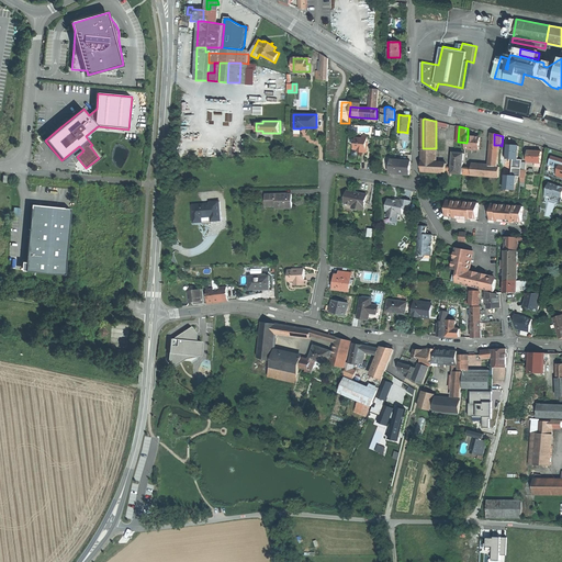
[(362,138),(356,138),(355,149),(358,149),(361,150),(361,153),(367,153),(368,146),(367,146),(368,136),(363,135),(362,138)]
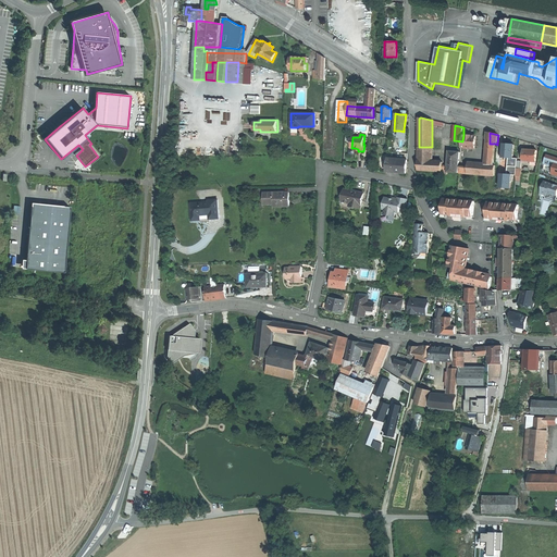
[(471,136),(463,135),(462,141),(462,147),(475,149),(477,136),(471,136)]
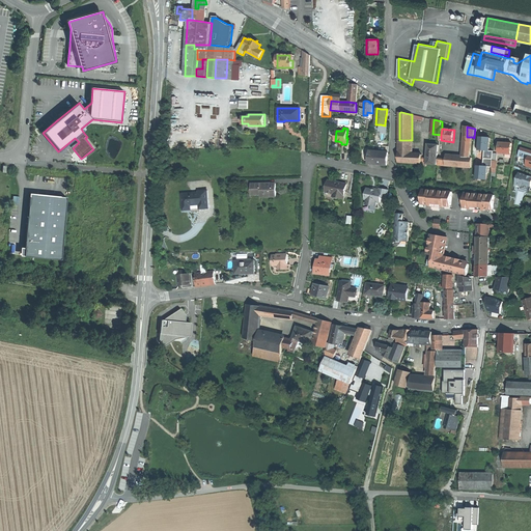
[(473,137),(467,137),(465,158),(471,158),(473,137)]
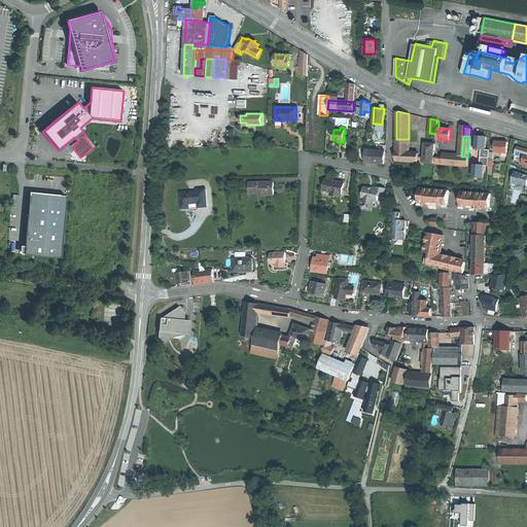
[(409,139),(396,139),(396,151),(409,152),(409,139)]
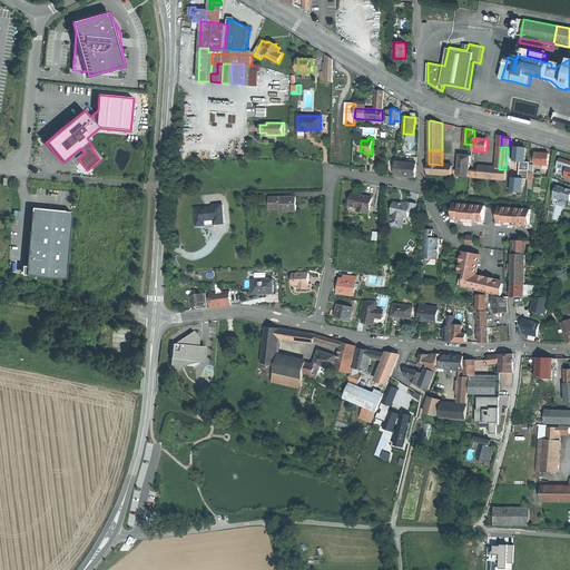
[(543,154),(537,153),(536,165),(542,165),(549,166),(550,154),(543,154)]
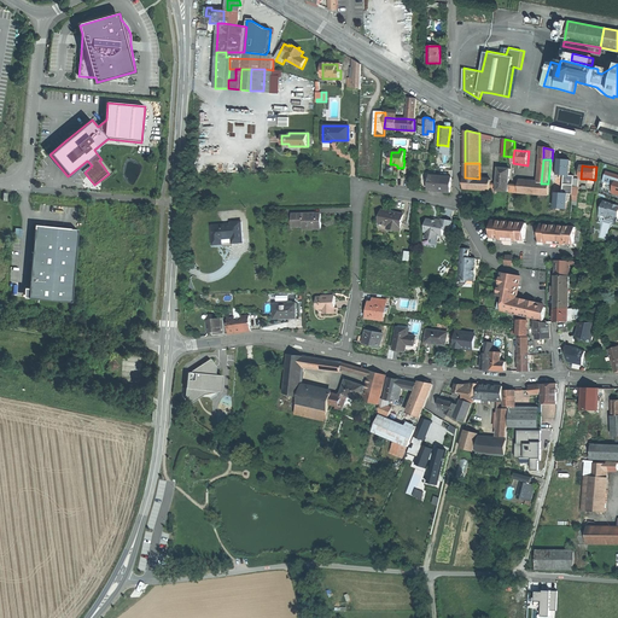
[(511,169),(499,168),(497,185),(497,191),(509,192),(511,169)]
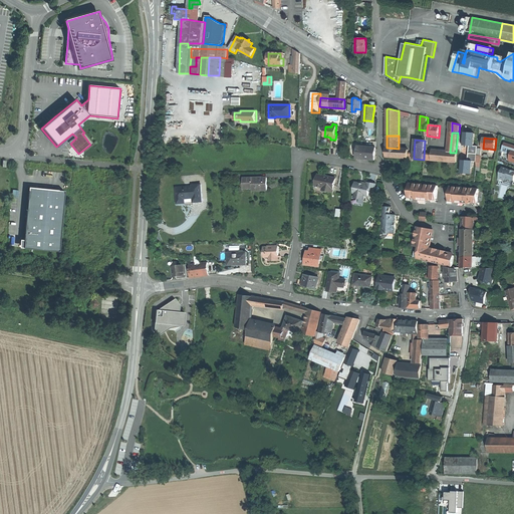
[(513,146),(505,144),(503,152),(513,155),(513,156),(512,162),(513,162),(513,146)]
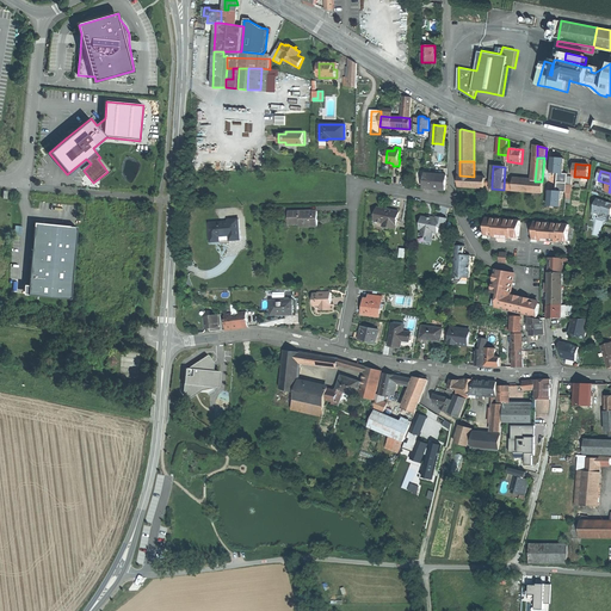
[(446,176),(425,173),(425,189),(434,189),(445,190),(446,176)]
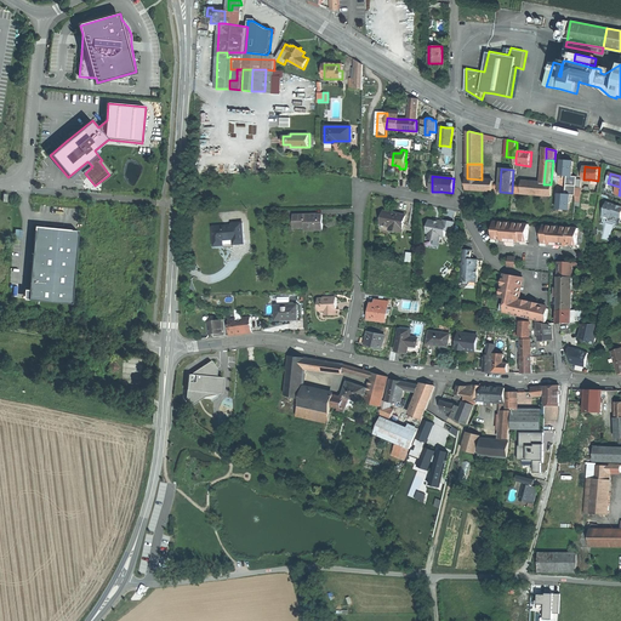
[(482,180),(467,178),(467,189),(494,192),(494,184),(495,181),(482,180)]
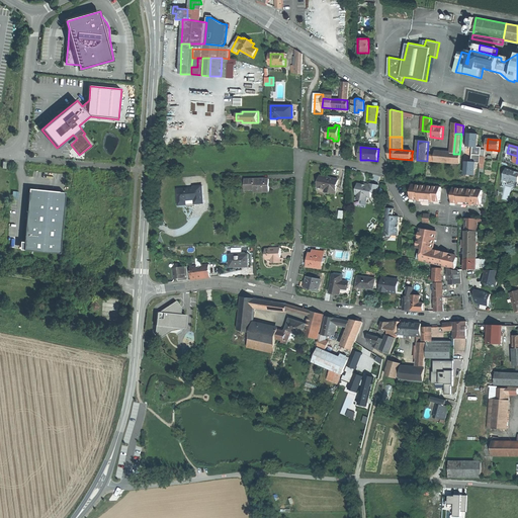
[(453,154),(436,152),(436,153),(435,156),(435,162),(460,164),(461,154),(459,154),(453,154)]
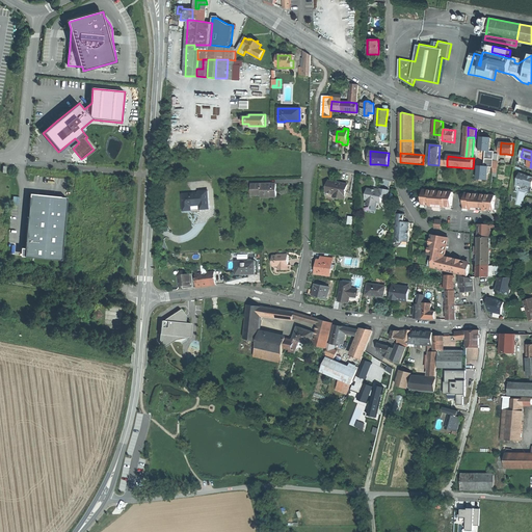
[(531,177),(521,174),(516,186),(523,188),(524,184),(531,186),(531,177)]
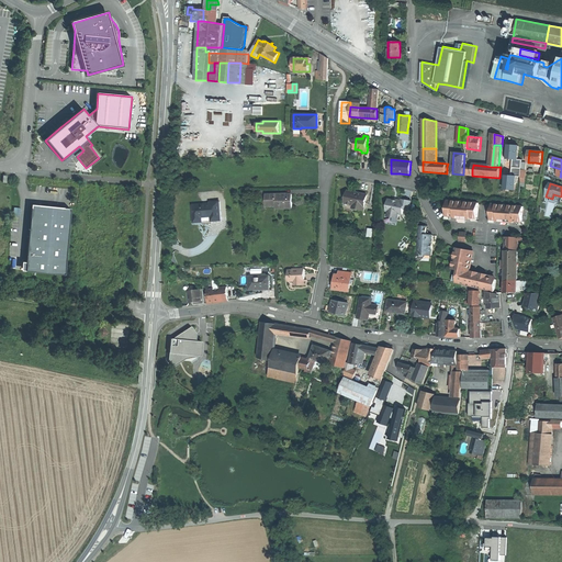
[(358,193),(349,191),(346,203),(355,205),(353,206),(366,209),(368,195),(358,193)]
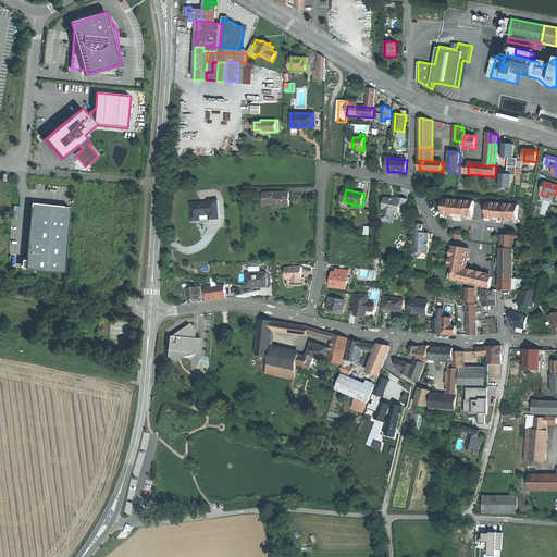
[(291,193),(264,194),(264,199),(274,199),(274,203),(274,207),(291,206),(291,200),(291,193)]
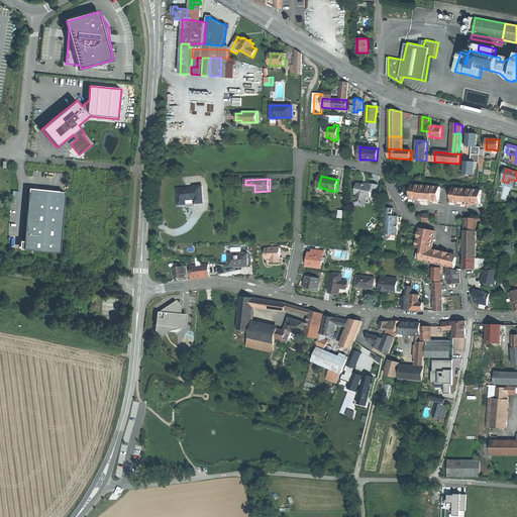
[(363,184),(358,184),(356,190),(359,191),(358,195),(362,200),(368,201),(369,196),(372,197),(373,192),(378,193),(379,185),(370,183),(370,184),(367,184),(366,185),(363,184)]
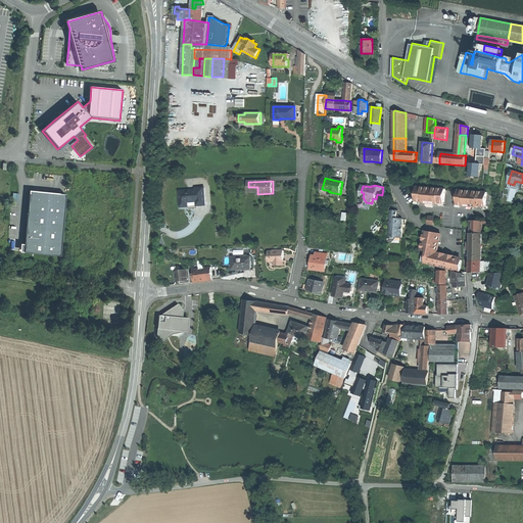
[(206,205),(205,187),(196,188),(196,190),(181,191),(182,206),(189,206),(189,201),(198,201),(198,205),(206,205)]
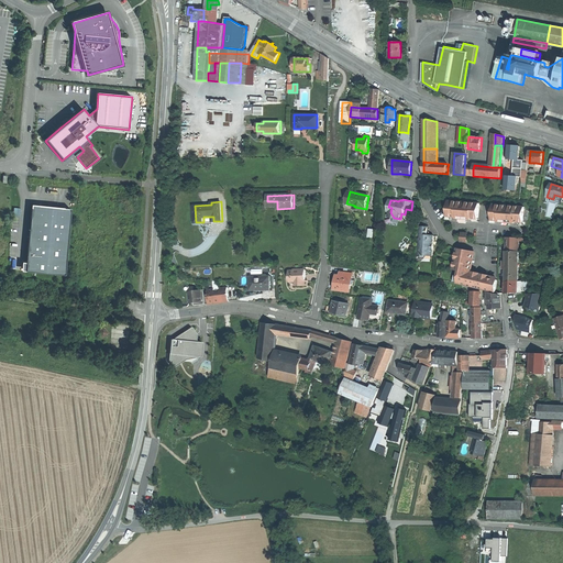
[(463,202),(449,201),(448,217),(456,217),(456,218),(463,219),(472,220),(473,218),(478,219),(481,203),(467,202),(467,203),(463,202)]
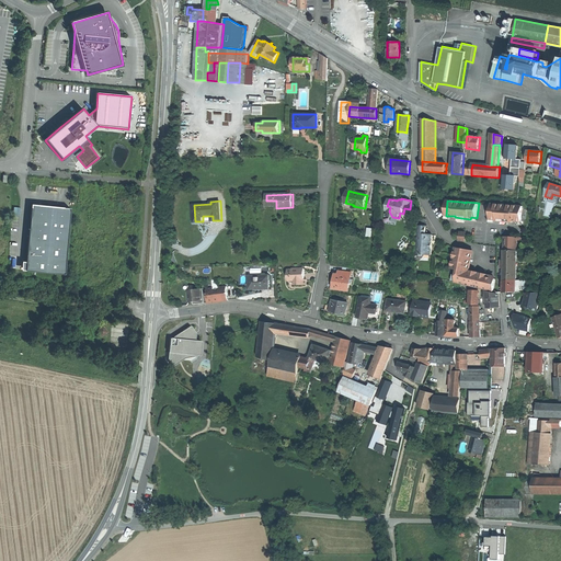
[(505,205),(492,204),(491,219),(497,220),(497,221),(506,221),(513,222),(513,221),(522,221),(523,206),(508,205),(508,206),(505,206),(505,205)]
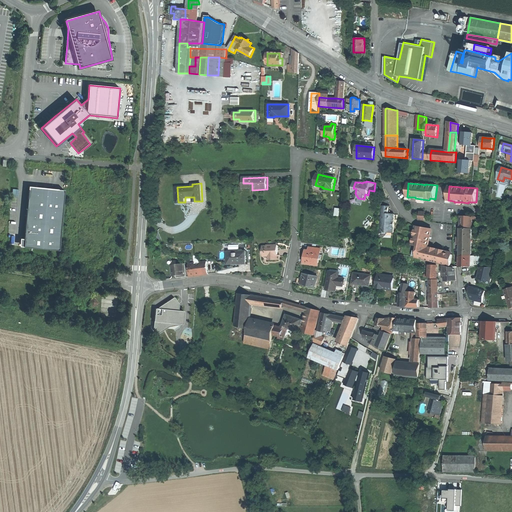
[(59,251),(65,191),(33,188),(29,187),(23,248),(59,251)]
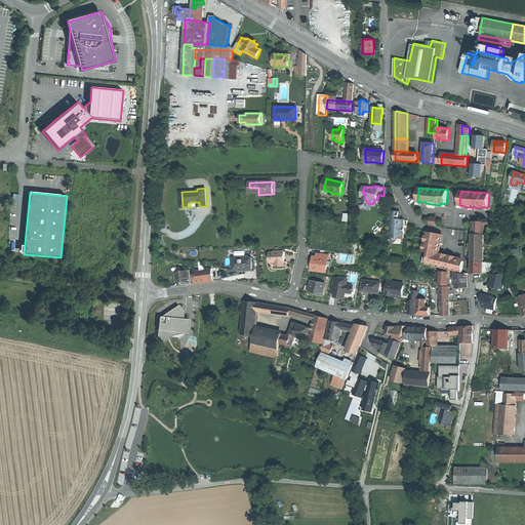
[(396,208),(392,208),(391,239),(396,239),(396,238),(404,239),(405,219),(399,219),(399,208),(396,208)]
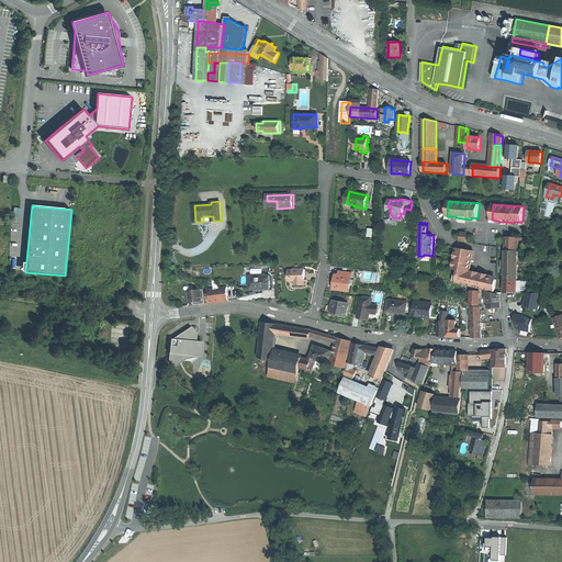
[(519,238),(506,237),(505,251),(518,251),(519,238)]
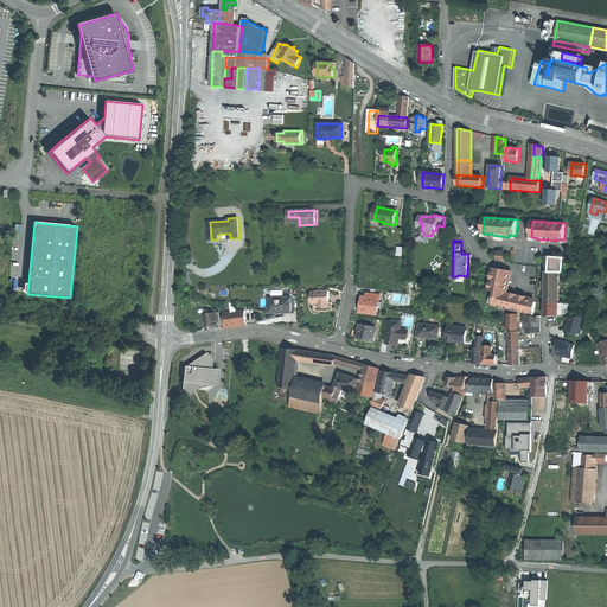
[(499,268),(493,268),(489,291),(496,293),(493,305),(535,315),(537,302),(506,294),(511,270),(499,268)]
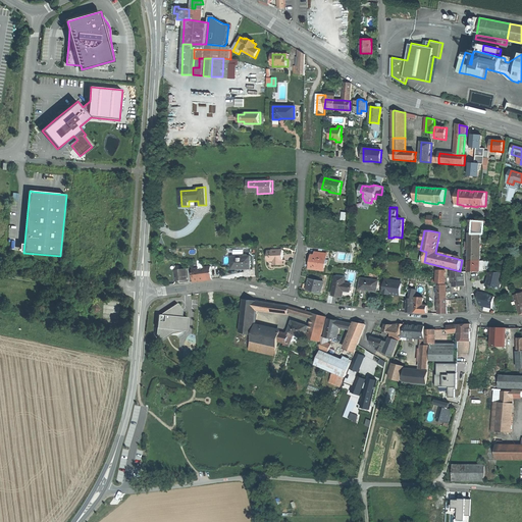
[(469,233),(469,243),(469,249),(469,262),(471,262),(481,261),(481,233),(469,233)]
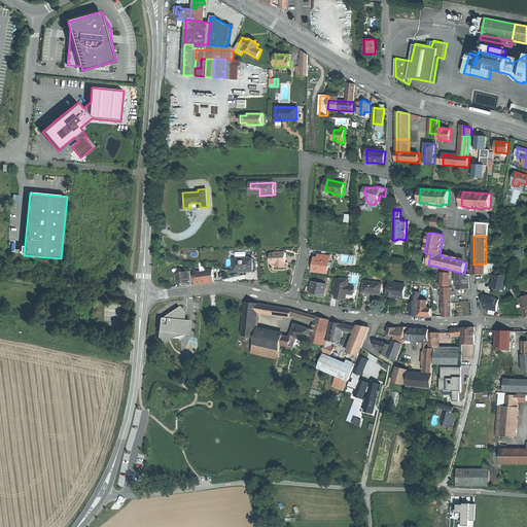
[(274,253),(271,253),(271,264),(276,264),(280,262),(280,268),(287,267),(287,262),(285,262),(285,258),(285,252),(277,252),(277,253),(274,253)]
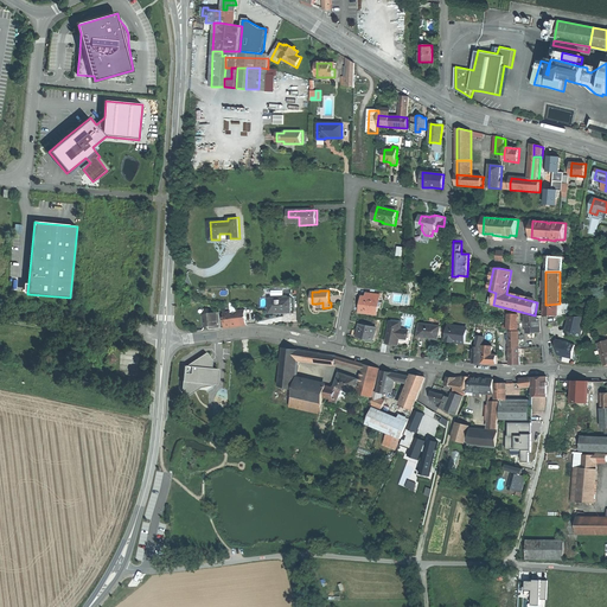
[(381,295),(370,294),(369,298),(368,298),(364,296),(363,302),(362,306),(363,306),(362,312),(365,313),(378,314),(379,307),(379,302),(381,295)]
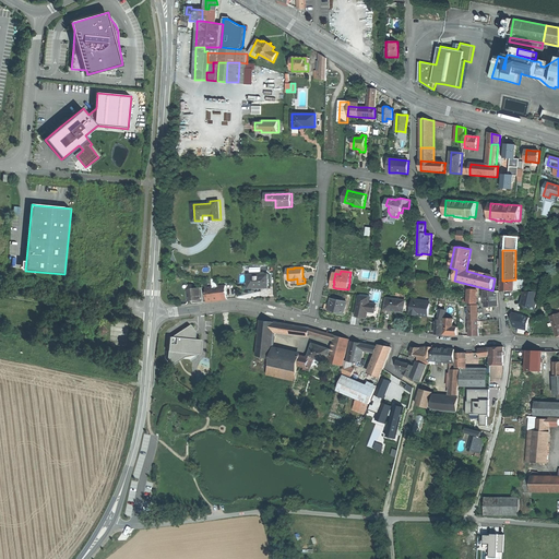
[(260,274),(248,275),(249,288),(253,288),(254,288),(254,287),(262,286),(262,288),(263,288),(269,287),(268,274),(265,274),(260,274)]
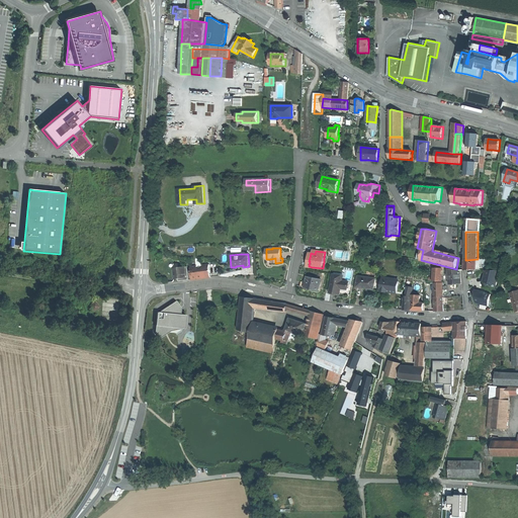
[(478,259),(467,260),(466,270),(470,269),(477,269),(478,259)]
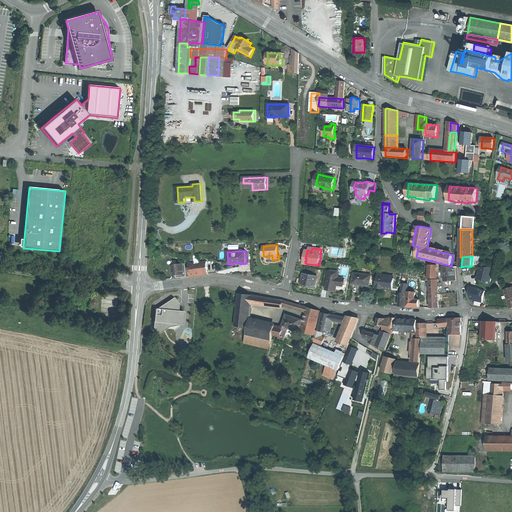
[(188,259),(185,260),(185,261),(184,261),(185,264),(186,277),(199,275),(208,274),(206,261),(189,264),(188,259)]
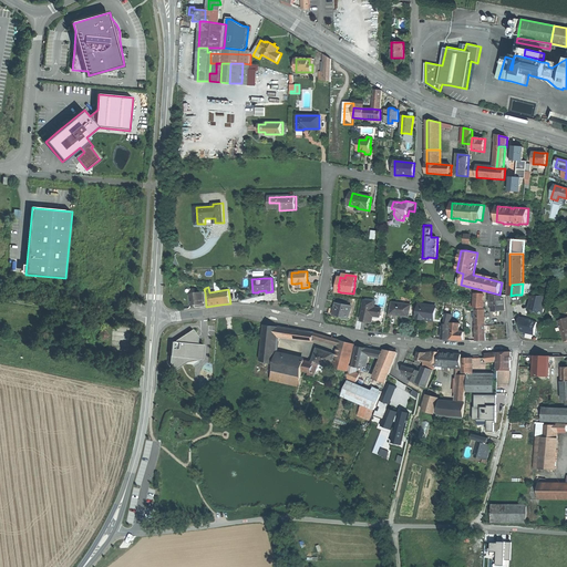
[(205,292),(189,294),(192,306),(196,306),(200,305),(200,307),(206,307),(205,292)]
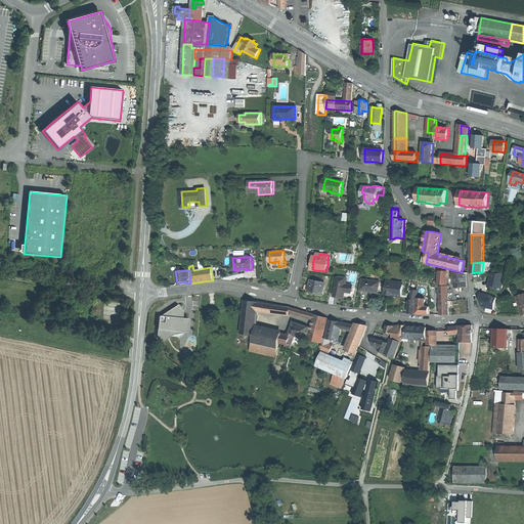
[(447,271),(439,271),(439,276),(438,285),(447,286),(447,276),(447,271)]
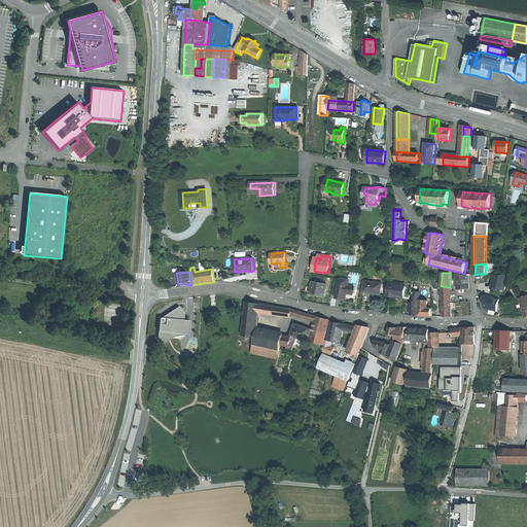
[(469,276),(457,273),(458,281),(459,288),(459,289),(470,288),(469,282),(469,276)]
